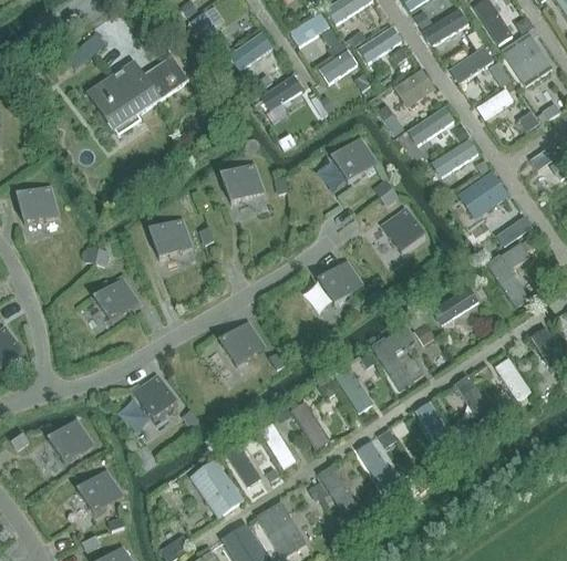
[(189,0),(181,6),(186,16),(195,9),(189,0)]
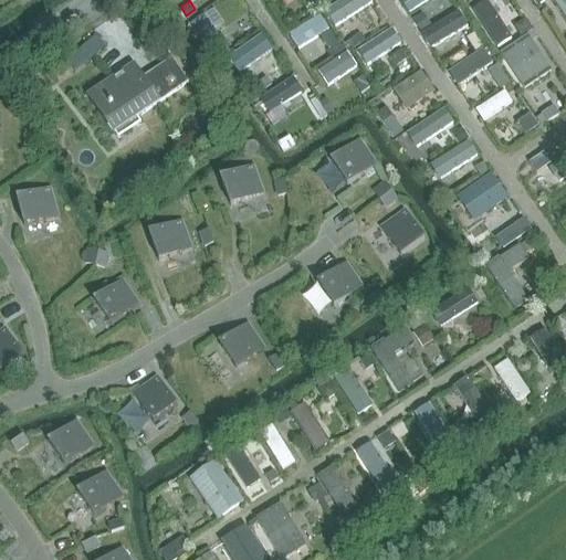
[(336,0),(325,8),(335,23),(369,0),(336,0)]
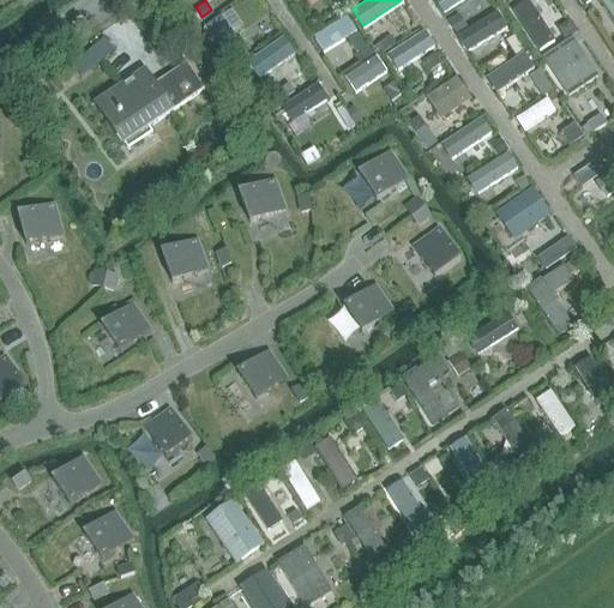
[(437,0),(443,10),(457,0),(437,0)]
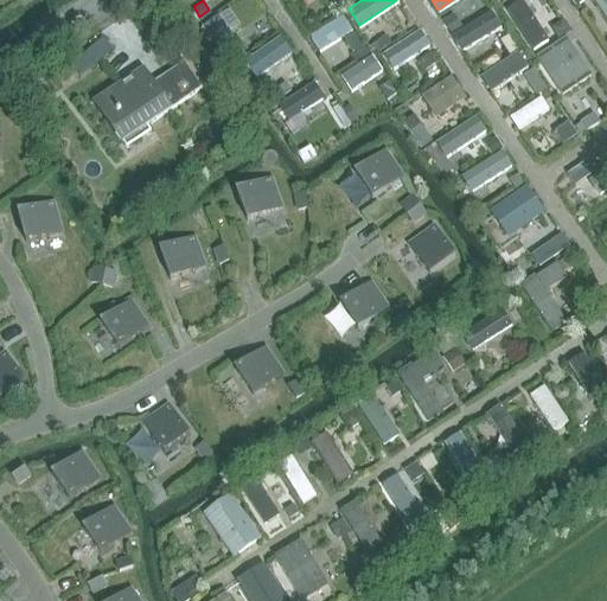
[(522,0),(509,8),(534,48),(548,38),(524,0),(522,0)]
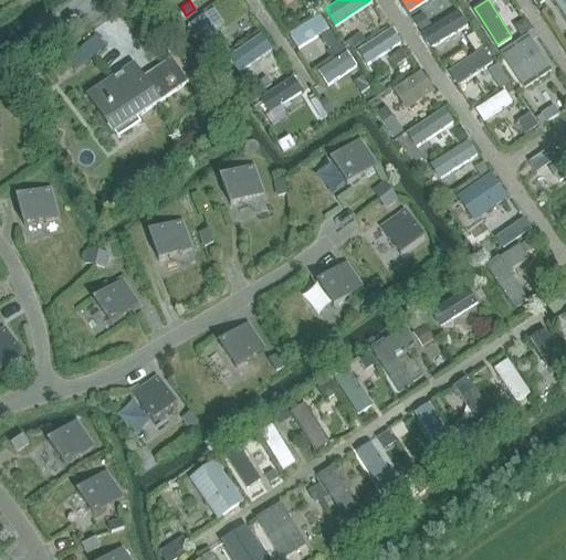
[(555,0),(565,14),(565,0),(555,0)]
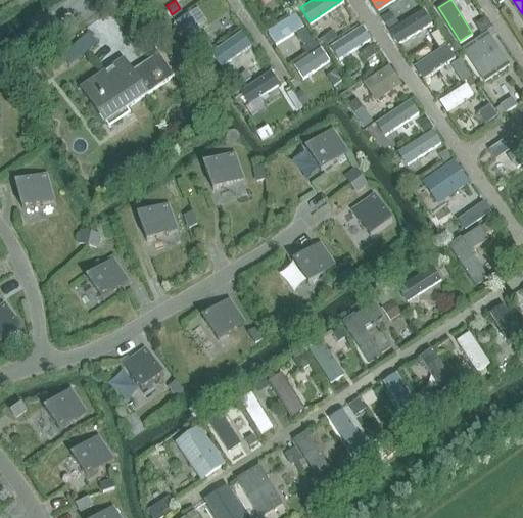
[(197,5),(189,11),(198,25),(206,18),(197,5)]
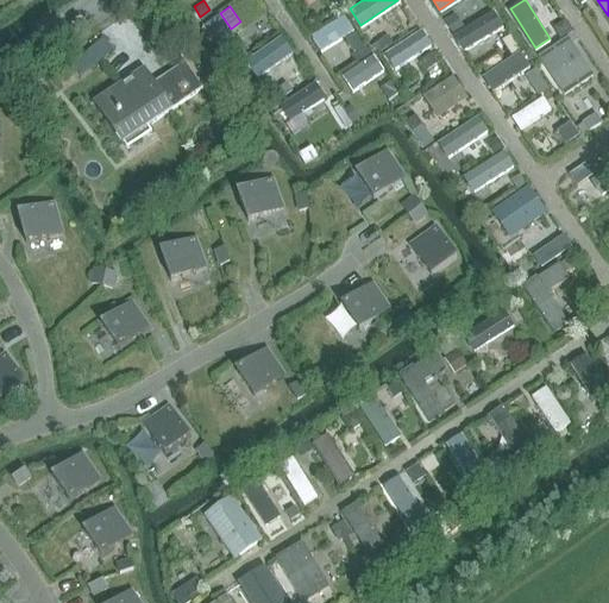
[(494,8),(453,33),(463,49),(503,24),(494,8)]
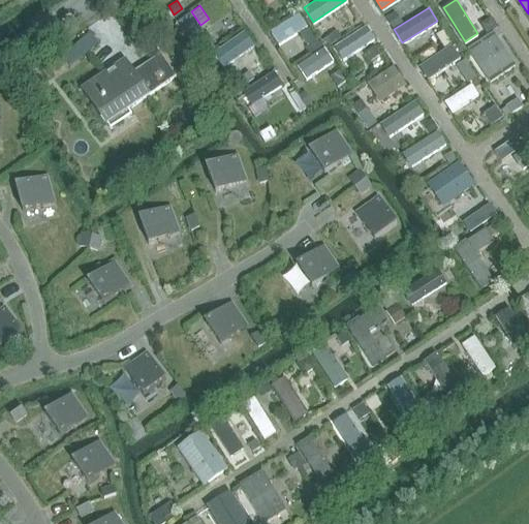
[(190,10),(177,21),(197,51),(205,45),(212,40),(200,25),(191,11),(190,10)]
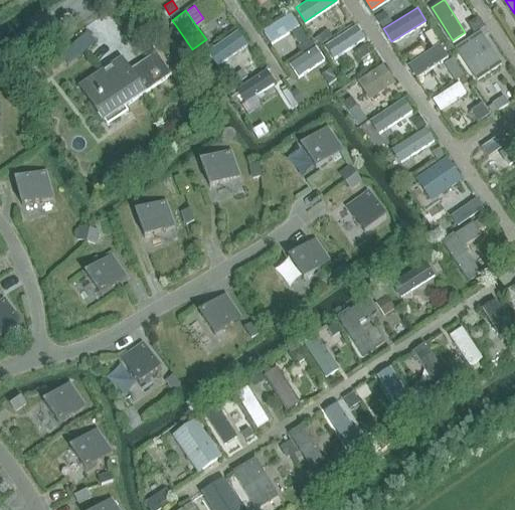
[(292,10),(266,28),(273,38),(300,20),(292,10)]
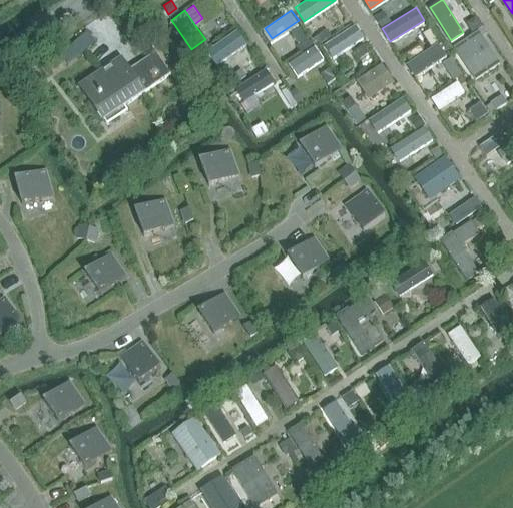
[(382,10),(375,14),(382,25),(389,20),(382,10)]
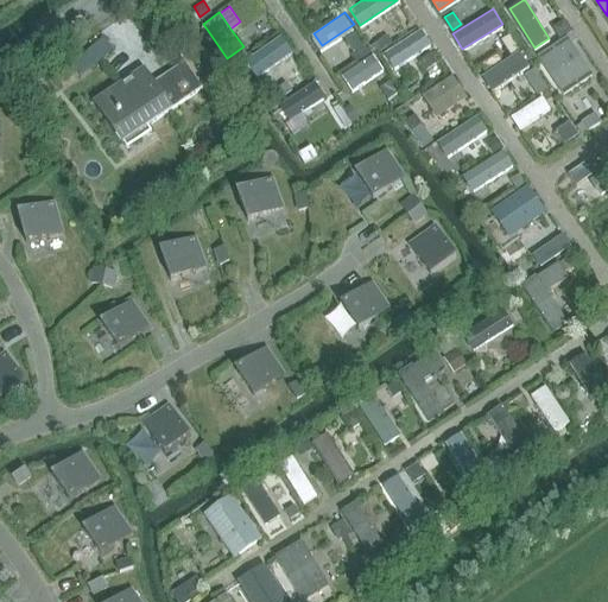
[(563,18),(552,25),(559,37),(570,30),(563,18)]
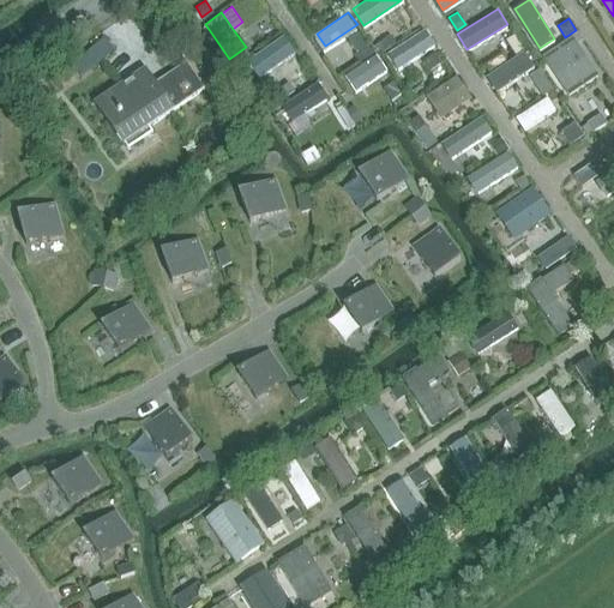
[(426,28),(393,48),(401,61),(433,40),(426,28)]
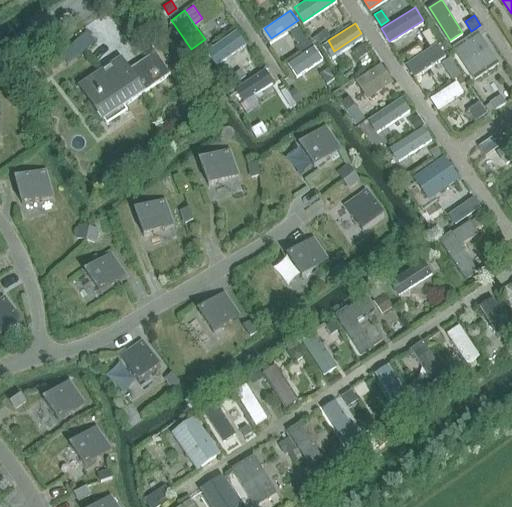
[(325,27),(318,32),(323,39),(330,35),(325,27)]
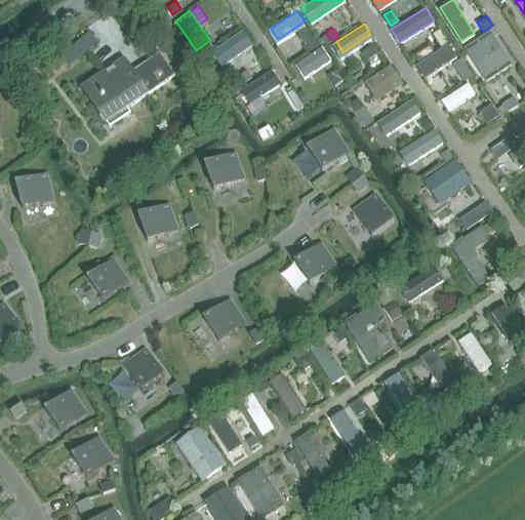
[(439,28),(432,33),(441,46),(448,41),(439,28)]
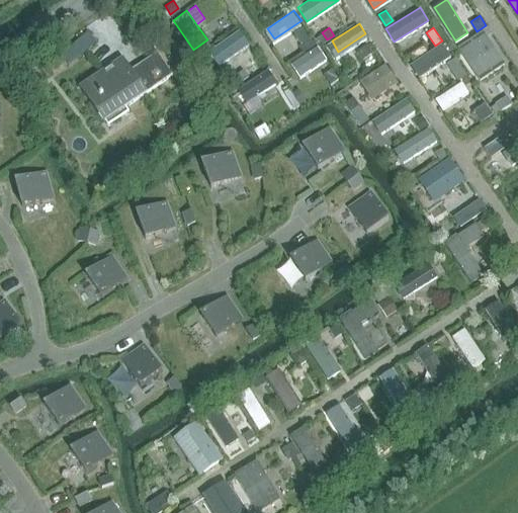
[(239,28),(209,50),(219,62),(248,40),(239,28)]
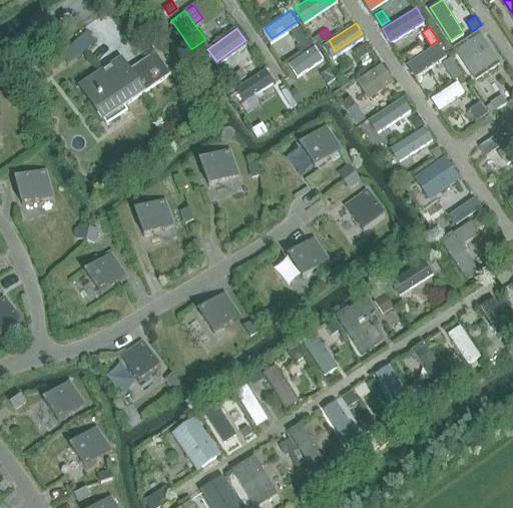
[(86,29),(74,39),(83,49),(95,39),(86,29)]
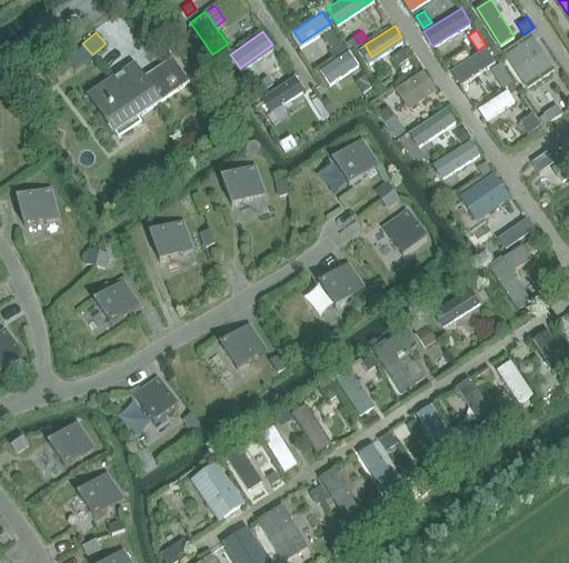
[(531,33),(505,51),(527,84),(553,67),(531,33)]
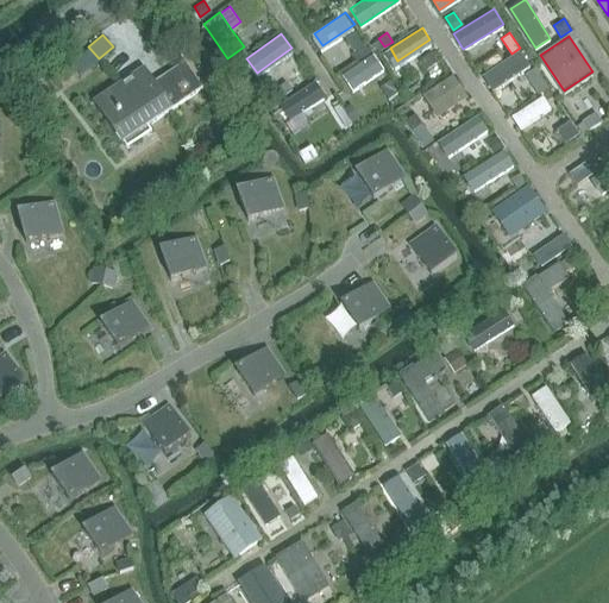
[(365,43),(353,50),(359,60),(371,51),(365,43)]
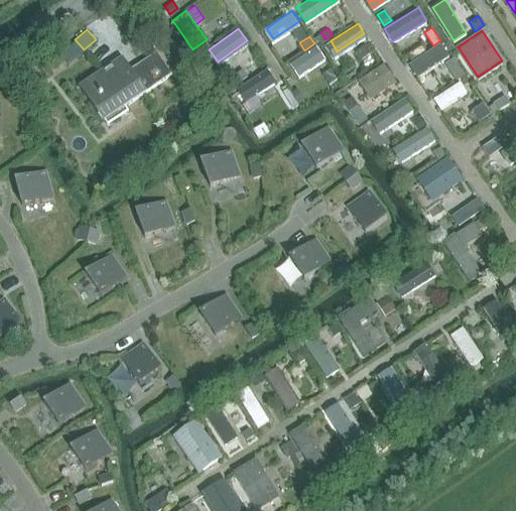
[(207,39),(200,44),(202,48),(209,43),(207,39)]
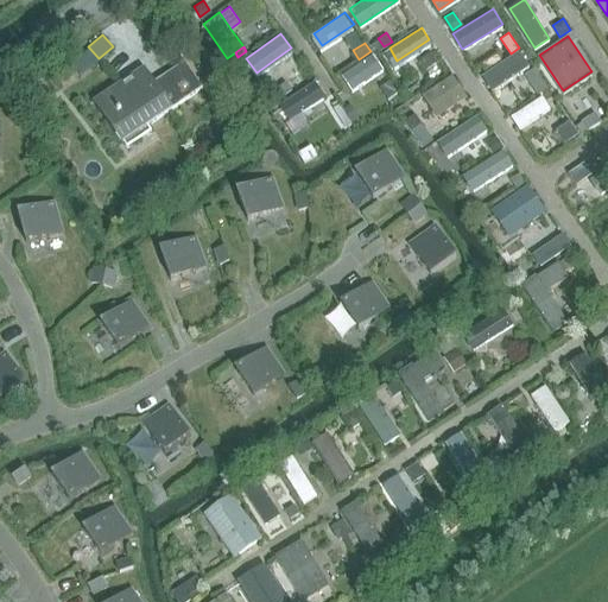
[(431,50),(418,58),(425,68),(437,58),(431,50)]
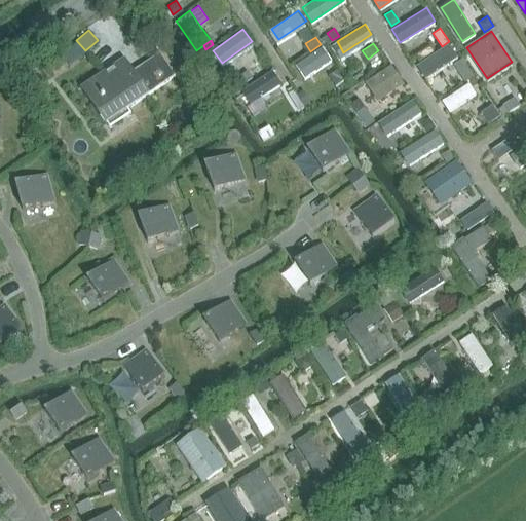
[(448,43),(418,64),(426,77),(457,56),(448,43)]
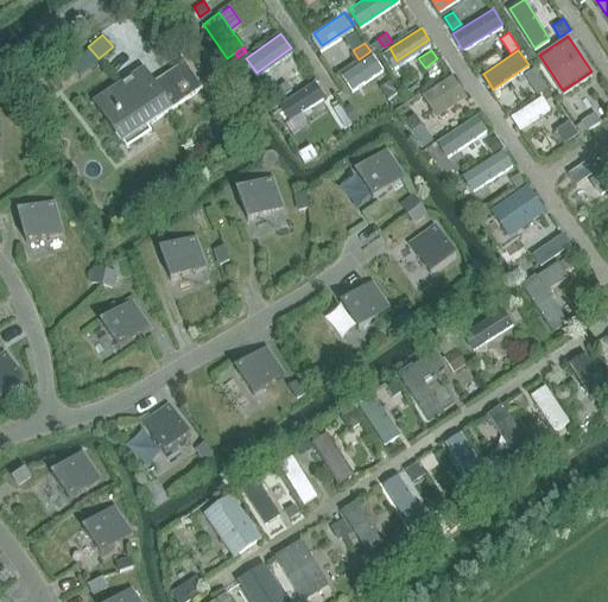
[(373,52),(343,73),(352,84),(371,71),(378,83),(388,75),(381,64),(373,52)]
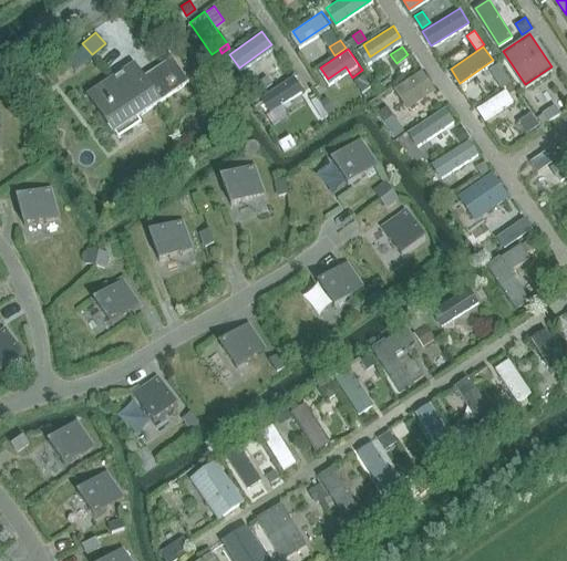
[(187,81),(188,80),(172,54),(141,75),(133,63),(90,92),(116,132),(162,101),(160,99),(187,81)]
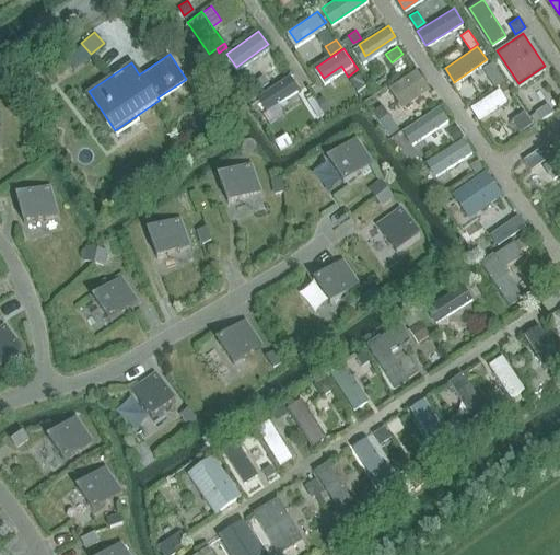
[(417,66),(387,85),(399,103),(428,83),(417,66)]
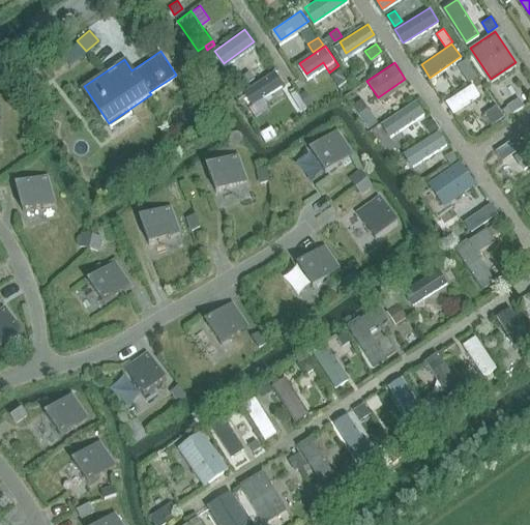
[(470,64),(461,70),(468,81),(477,75),(470,64)]
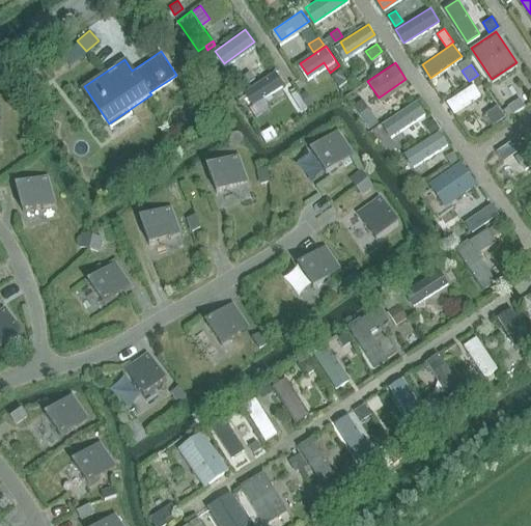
[(276,70),(246,89),(254,102),(262,95),(284,82),(276,70)]
